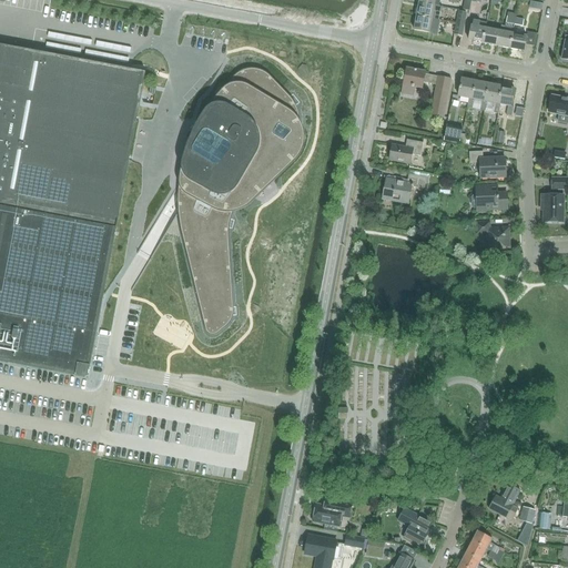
[(439,7),(418,2),(416,17),(439,21),(440,12),(442,12),(443,8),(439,7)]
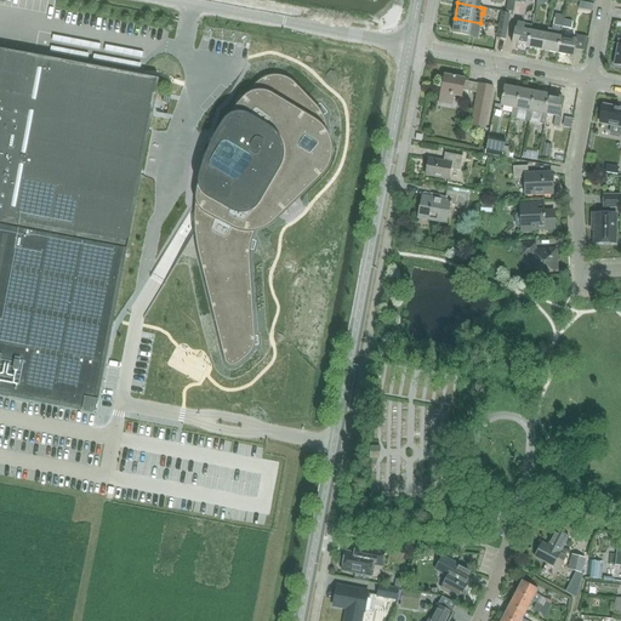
[(501,12),(499,26),(508,28),(511,13),(501,12)]
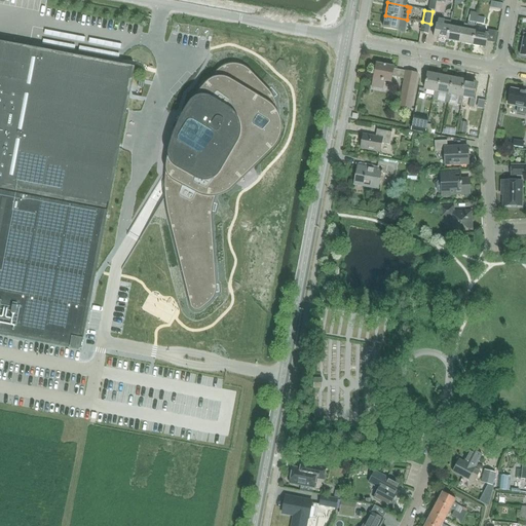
[(407,20),(385,15),(383,28),(404,32),(407,20)]
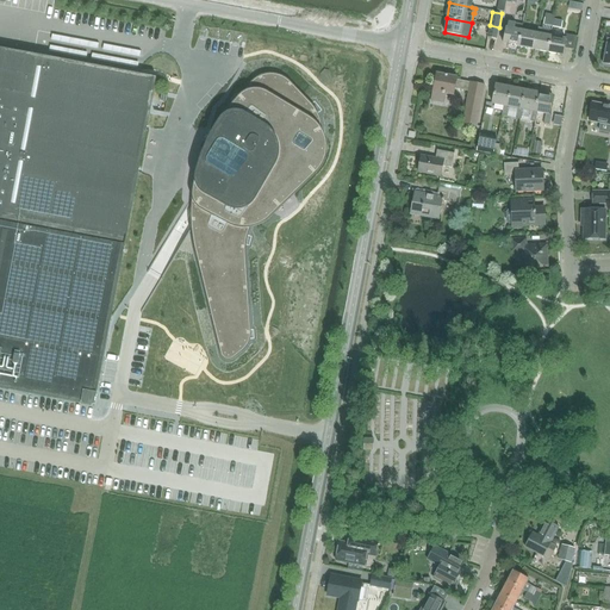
[(517,48),(521,31),(522,25),(508,23),(506,29),(505,27),(503,44),(517,48)]
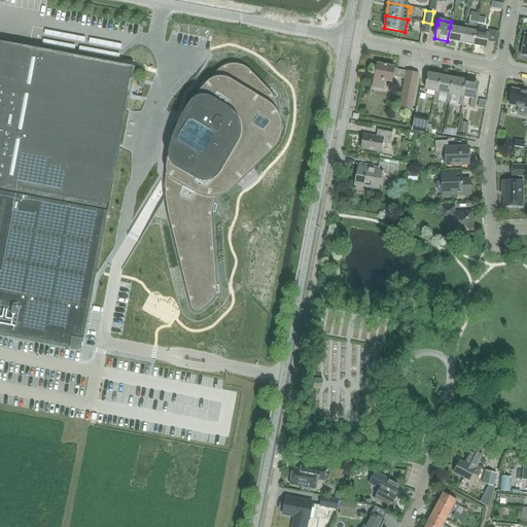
[(429,34),(431,24),(423,22),(421,33),(429,34)]
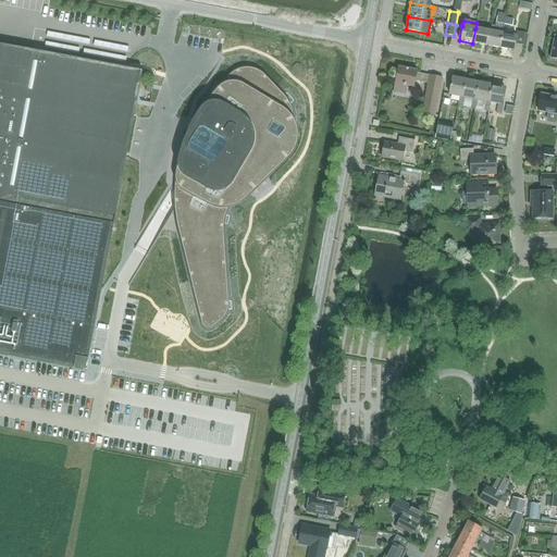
[(486,46),(490,31),(475,28),(472,44),(486,46)]
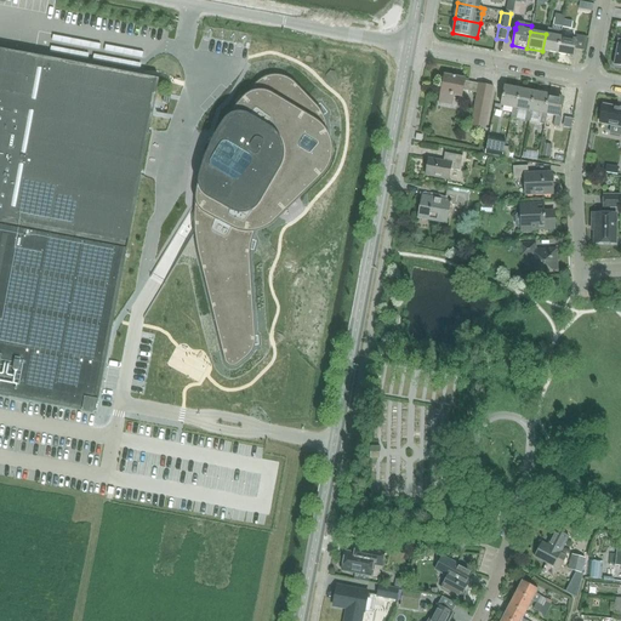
[(557,53),(560,38),(546,34),(542,51),(557,53)]
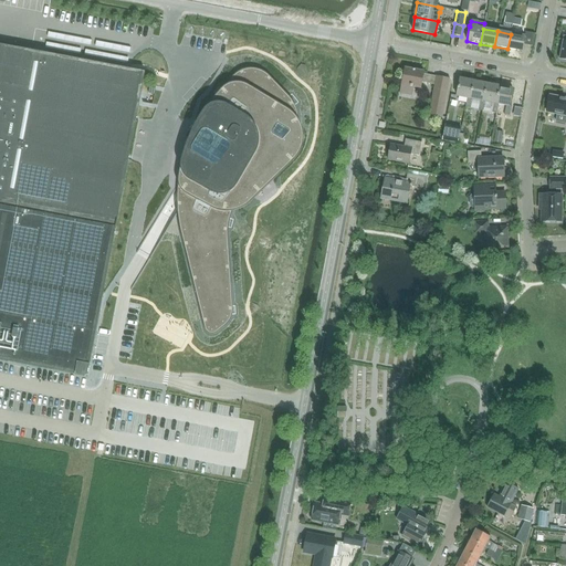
[(524,37),(511,34),(507,49),(522,52),(524,37)]
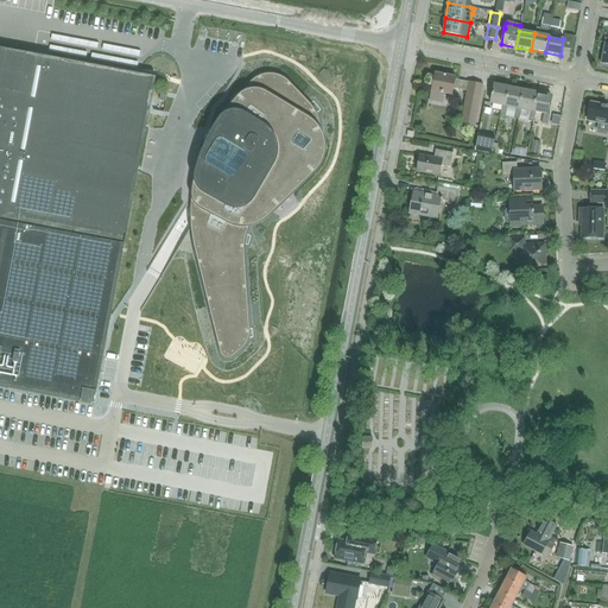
[(0,386),(93,405),(156,78),(0,48),(0,386)]
